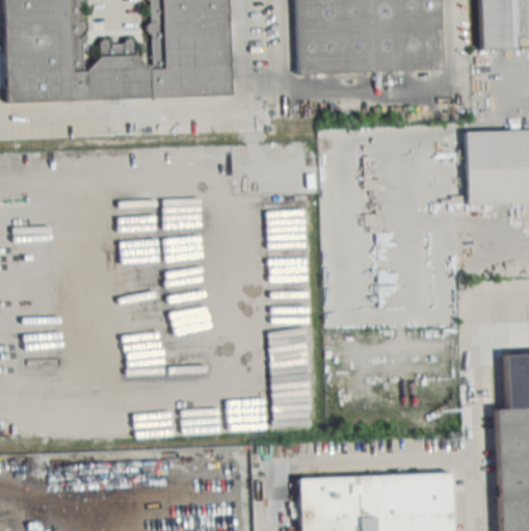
[(233,95),(230,0),(151,0),(153,61),(138,61),(137,40),(100,41),(101,63),(84,64),(82,0),(4,0),(7,101),(233,95)]
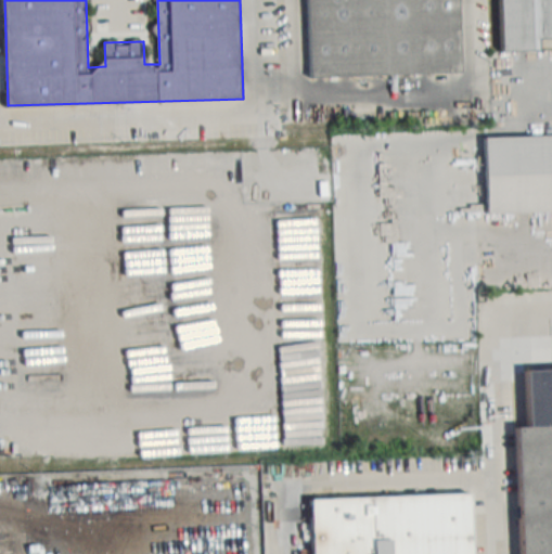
[(309,0),(311,76),(464,73),(462,0),(309,0)]
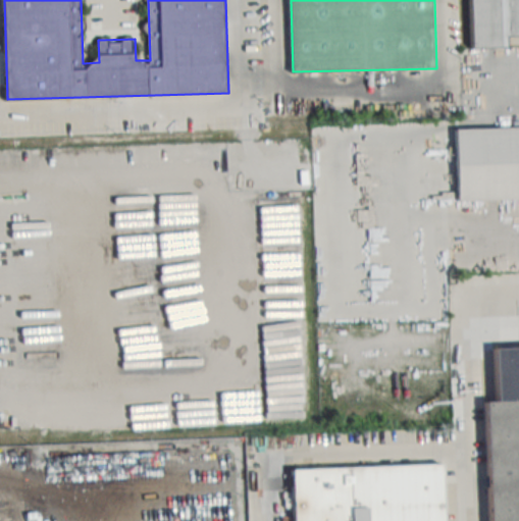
[(472,0),(474,47),(510,46),(509,35),(518,34),(518,0),(472,0)]
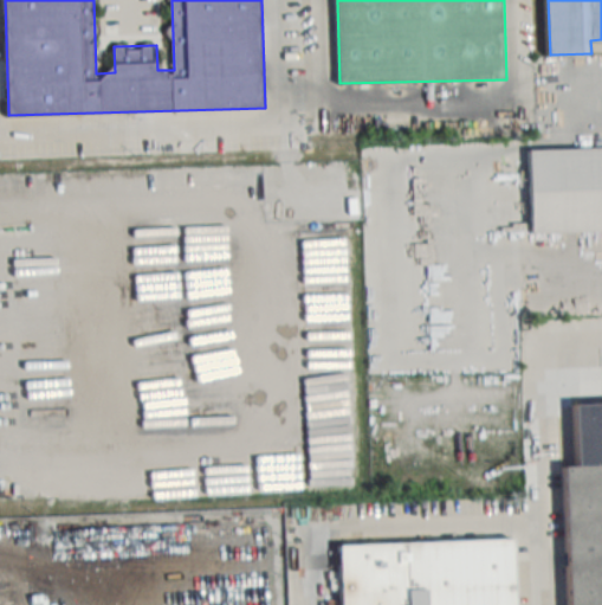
[(601,146),(532,148),(533,232),(601,230),(601,146)]
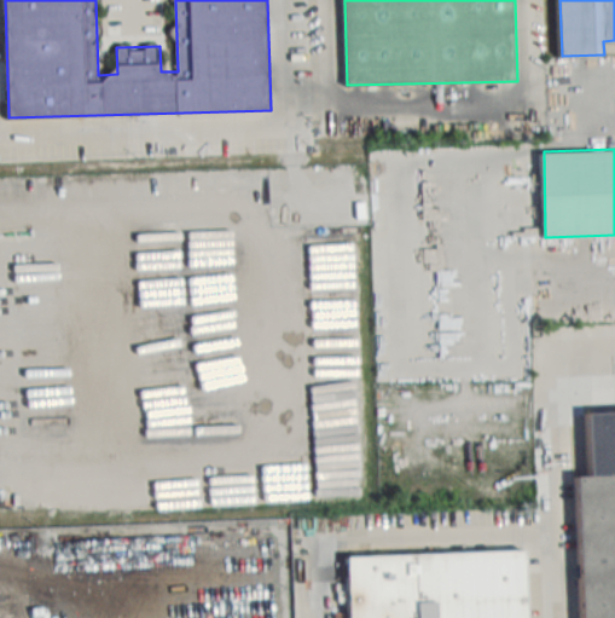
[(581,617),(614,617),(614,410),(590,411),(591,475),(580,477),(581,617)]
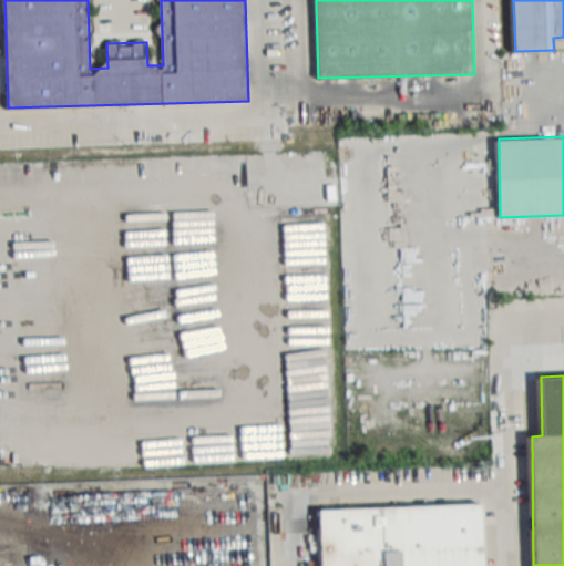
[(321,510),(322,565),(486,565),(485,505),(321,510)]
